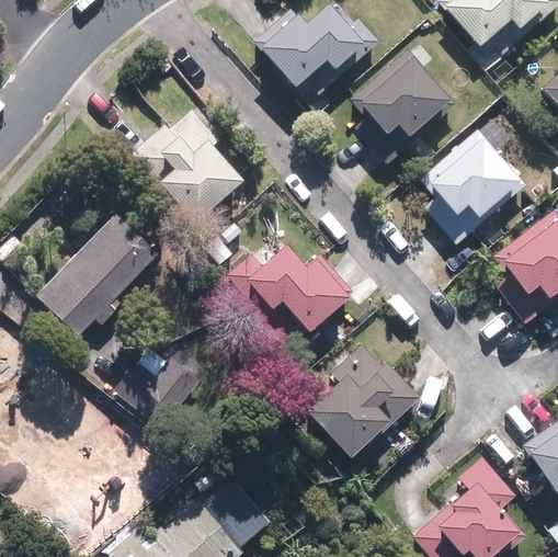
[(494,48),(501,55),(557,6),(557,0),(439,0),(487,56),(494,48)]
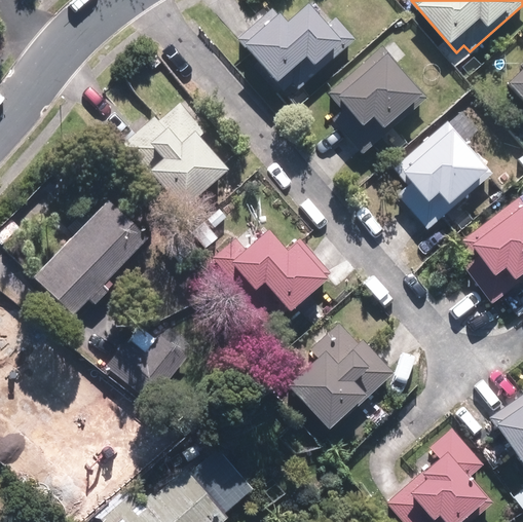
[(285,76),(297,90),(355,41),(335,20),(330,24),(309,1),(284,23),(273,11),(241,40),(277,82),(285,76)]
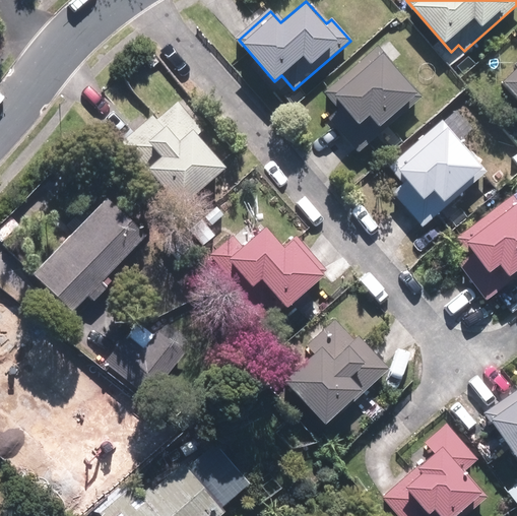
[(328,119),(359,152),(421,98),(376,48),(323,94),(338,111),(328,119)]
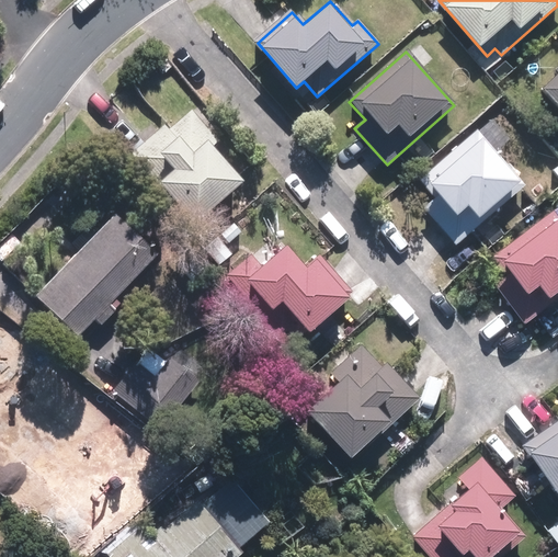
[(557,72),(543,86),(557,102),(557,72)]
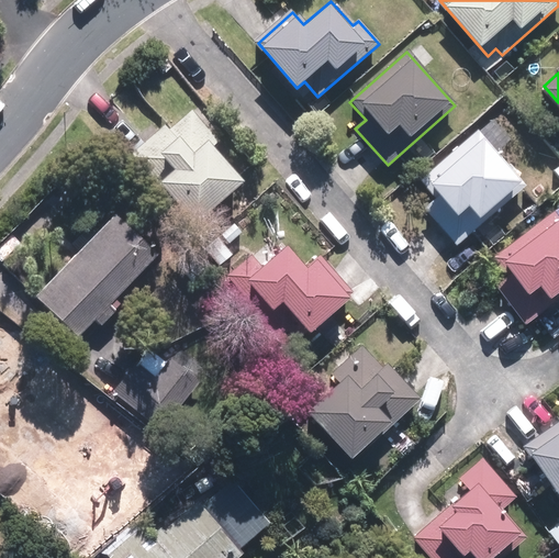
[(217,141),(191,110),(130,163),(186,229),(244,179),(214,143),(217,141)]
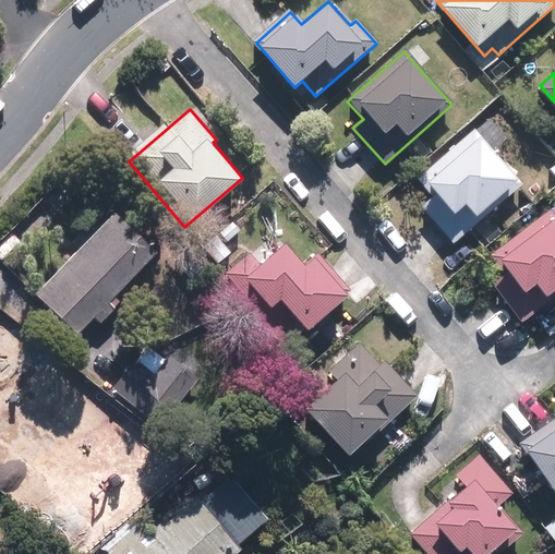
[(421,207),(453,243),(518,188),(514,183),(518,179),(474,130),(419,178),(434,195),(421,207)]
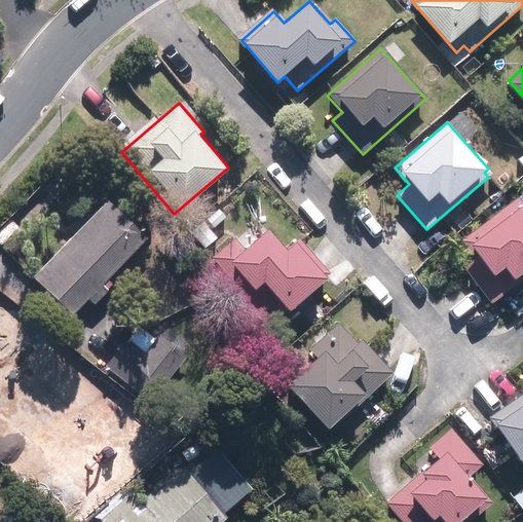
[(464,267),(491,303),(522,280),(522,204),(519,199),(460,243),(474,261),(464,267)]
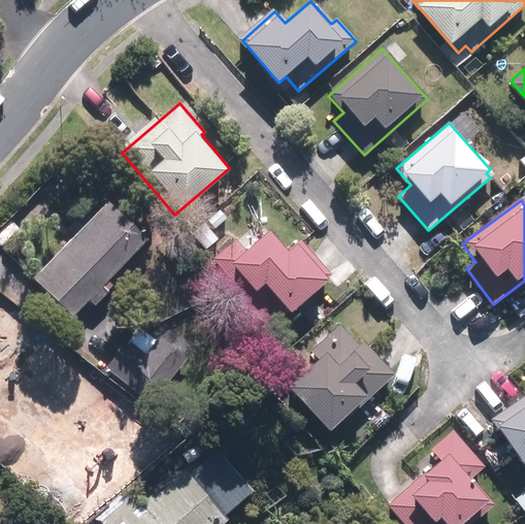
[(35,279),(74,317),(150,239),(110,201),(35,279)]
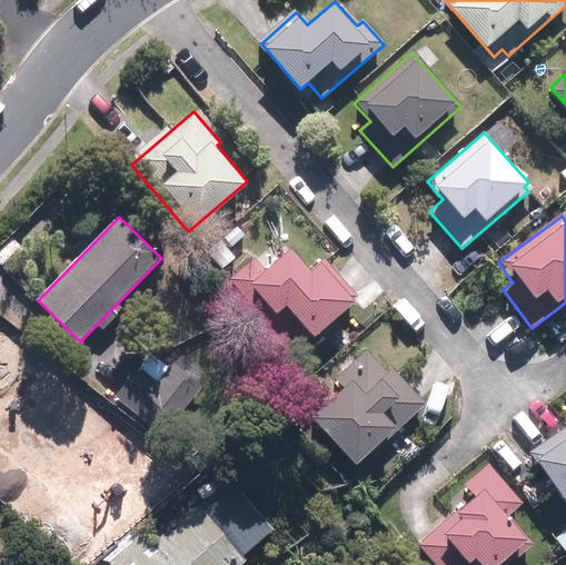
[(235,278),(298,348),(355,298),(323,261),(314,269),(291,245),(260,273),(251,264),(235,278)]
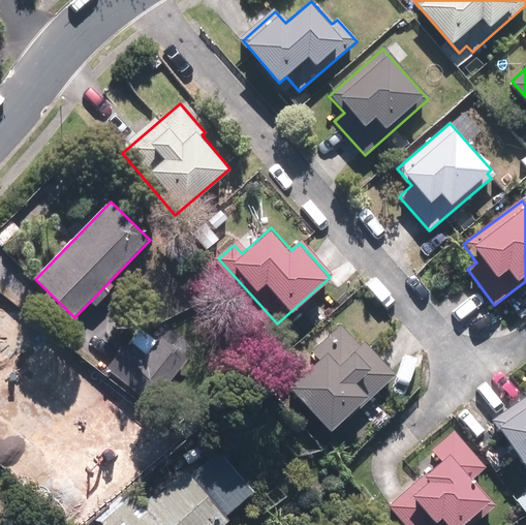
[(182,235),(162,250),(184,276),(203,261),(182,235)]
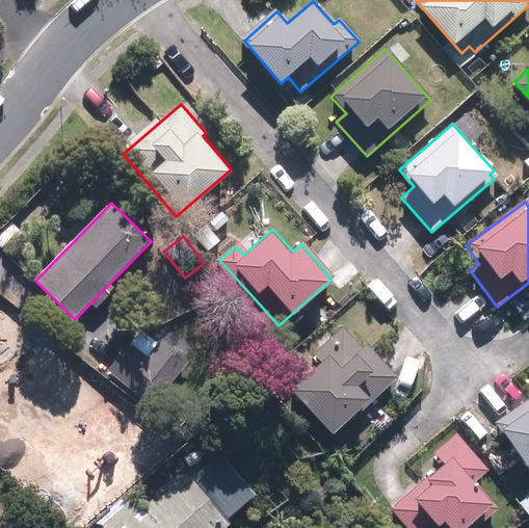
[(0,333),(15,318),(0,304),(0,333)]
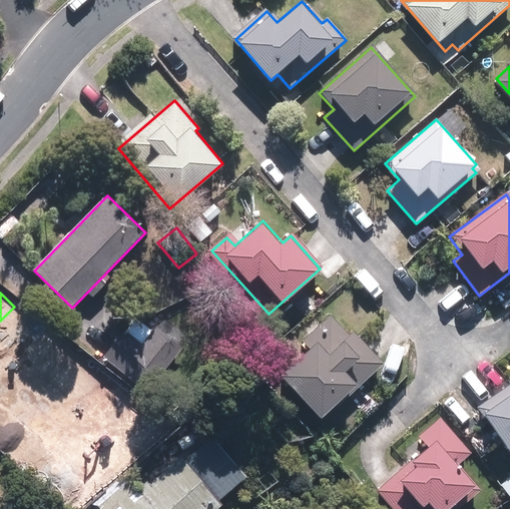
[(276,366),(322,415),(351,388),(353,390),(383,363),(353,332),(349,336),(331,316),(276,366)]
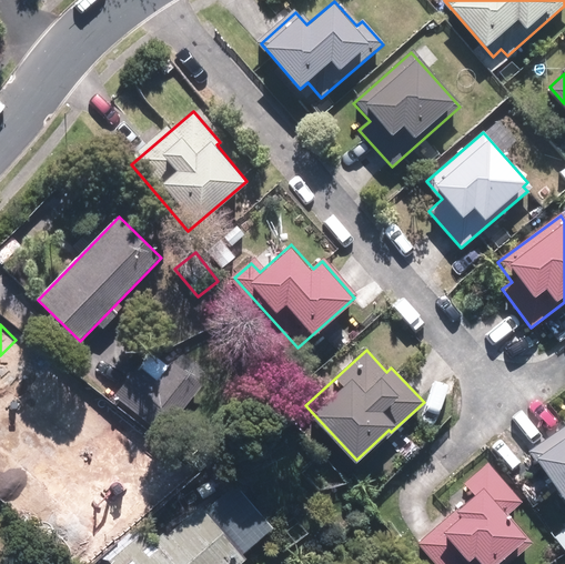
[(160,436),(200,389),(172,365),(158,382),(141,369),(115,399),(160,436)]
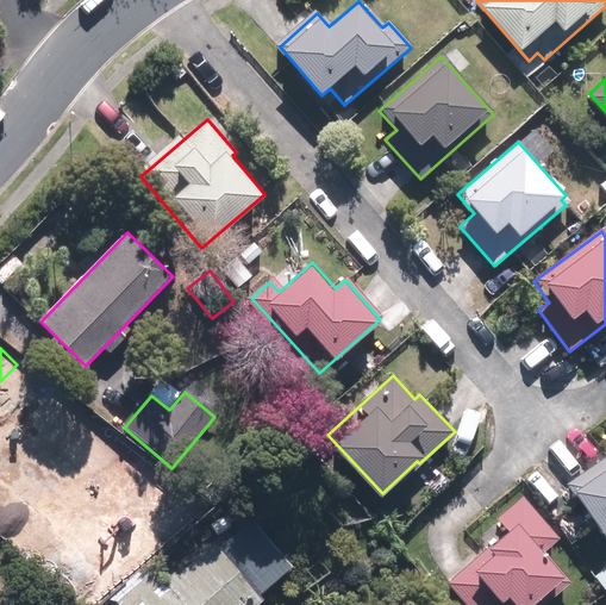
[(0,506),(19,525),(69,474),(19,426),(14,432),(0,418),(0,506)]
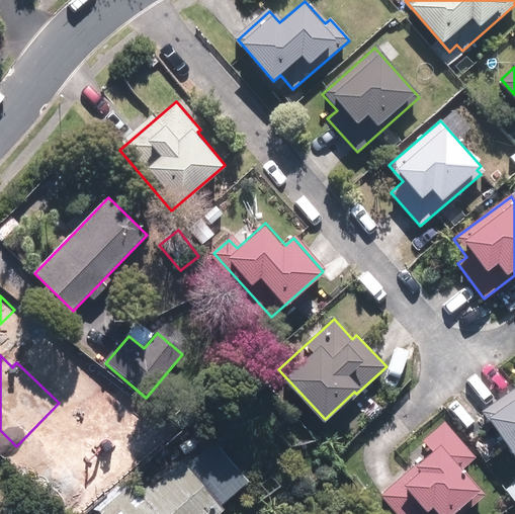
[(493,418),(514,449),(514,388),(482,411),(489,421),(493,418)]
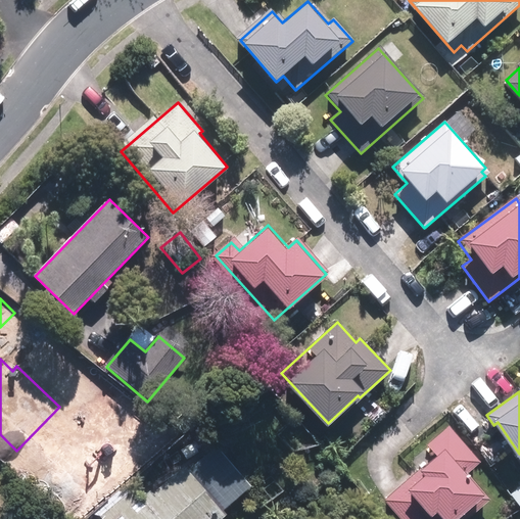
[(385,500),(402,518),(435,518),(442,513),(446,518),(451,518),(483,490),(467,472),(478,464),(448,428),(428,445),(437,456),(385,500)]
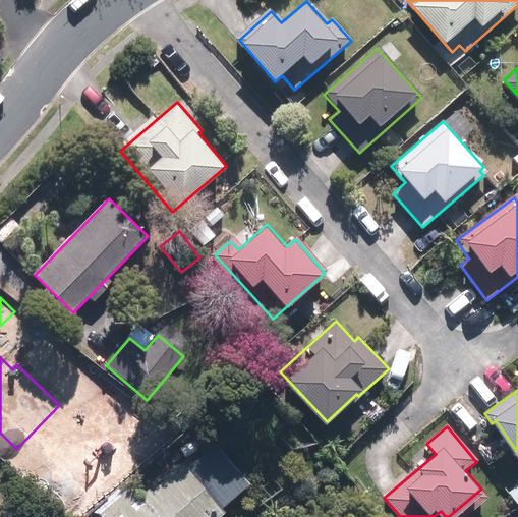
[(217,516),(225,510),(223,507),(249,483),(216,446),(188,470),(184,465),(142,502),(132,491),(104,516),(217,516)]
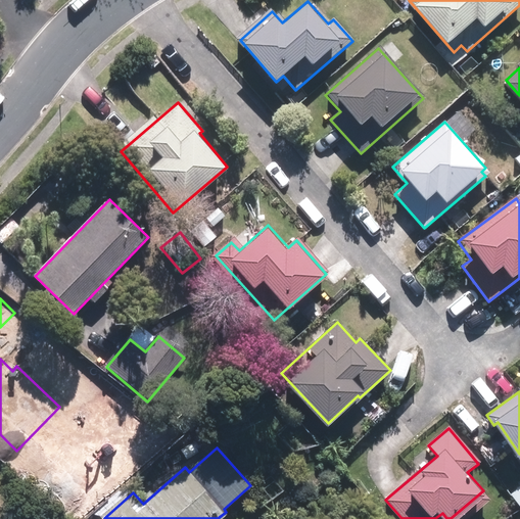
[(97,488),(67,460),(43,485),(73,514),(97,488)]
